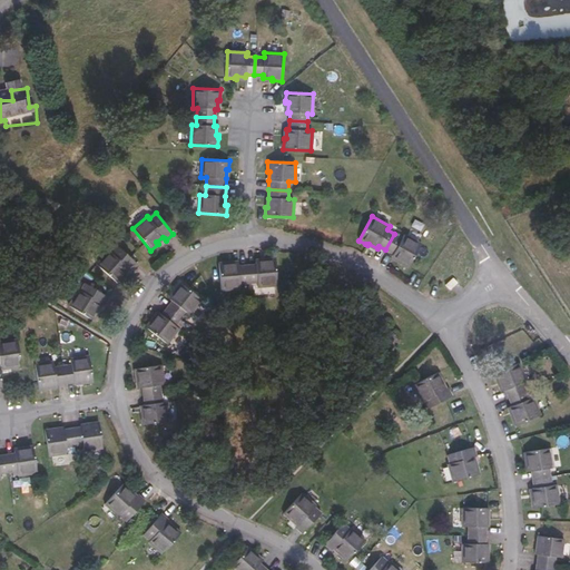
[(400,261),(399,263),(400,263),(409,268),(422,244),(404,234),(402,238),(394,234),(385,249),(393,254),(392,256),(400,261)]
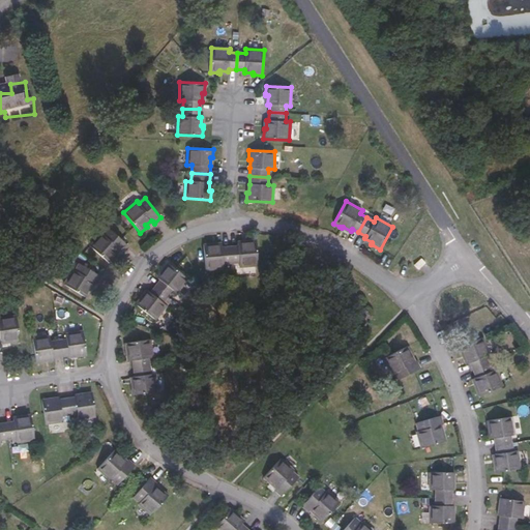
[(118,249),(120,251),(121,253),(127,245),(109,228),(102,234),(101,233),(89,245),(109,263),(115,257),(113,255),(118,249)]
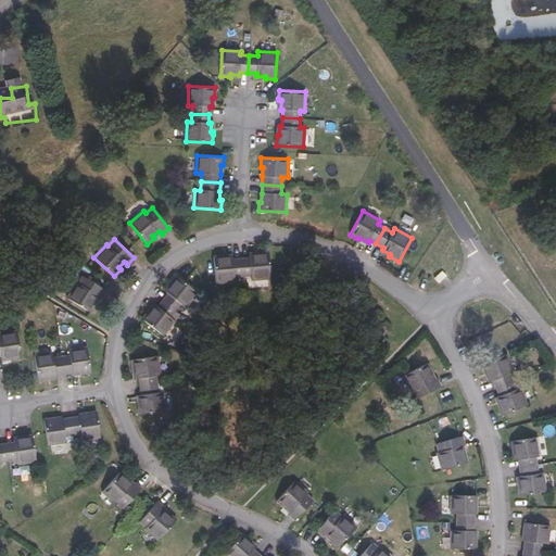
[(241,260),(242,277),(251,276),(251,280),(270,278),(268,252),(261,253),(257,253),(258,255),(249,256),(250,258),(241,260)]
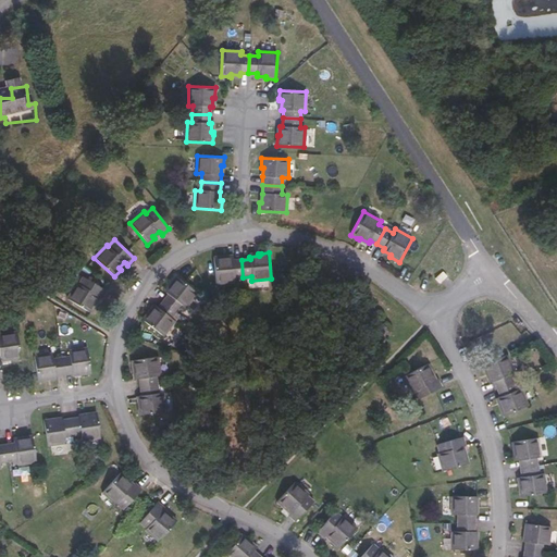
[(224,259),(224,257),(223,257),(213,257),(217,284),(235,282),(235,277),(243,277),(242,260),(234,260),(233,258),(224,259)]
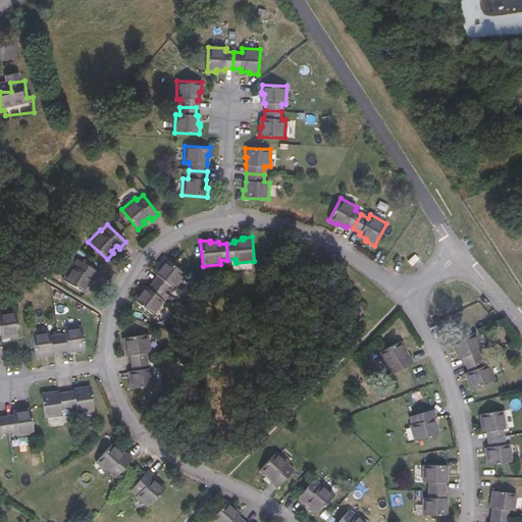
[(161,265),(159,266),(161,268),(156,274),(157,276),(153,282),(165,293),(170,286),(173,289),(185,274),(165,259),(161,265)]
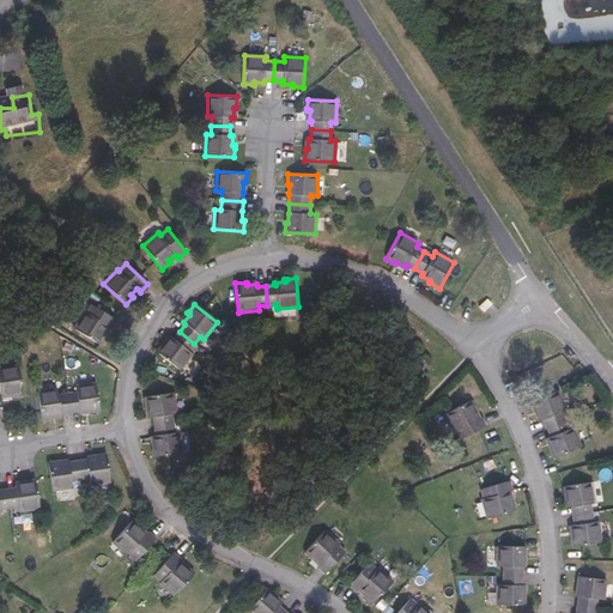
[(108,327),(110,328),(111,329),(117,321),(92,305),(86,313),(84,311),(73,328),(99,345),(105,337),(103,334),(108,327)]
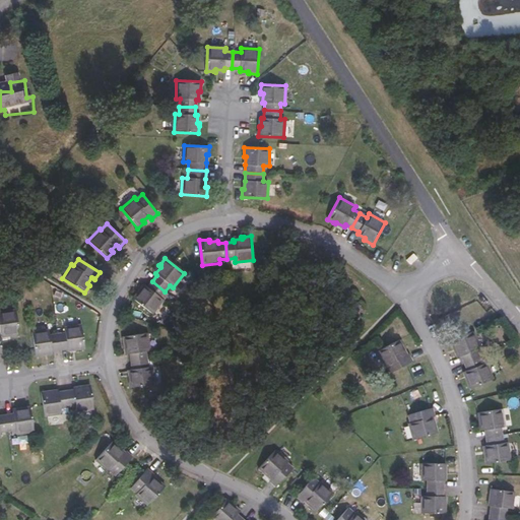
[(160,298),(165,291),(152,281),(147,287),(145,285),(140,293),(138,290),(138,291),(133,299),(152,314),(164,300),(160,298)]
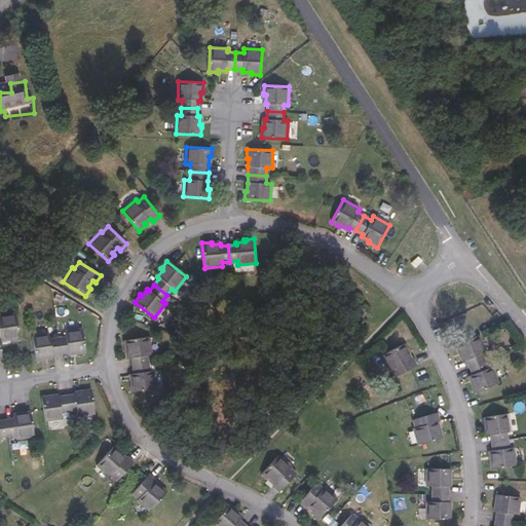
[(486,298),(482,301),(492,312),(496,310),(486,298)]
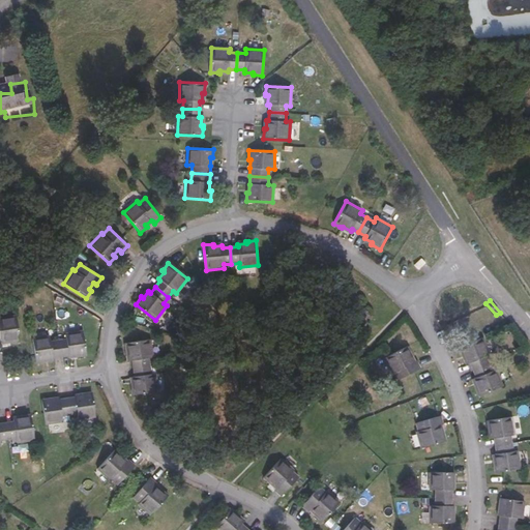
[(0,339),(1,339),(1,341),(9,340),(10,342),(11,342),(20,341),(16,316),(0,317),(0,339)]
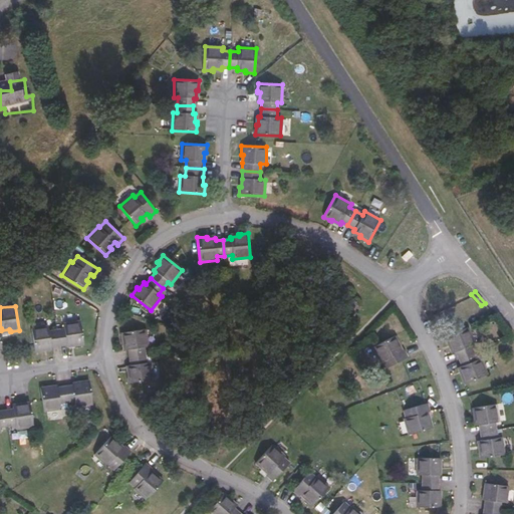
[(64,328),(56,329),(59,347),(67,345),(75,344),(75,346),(83,345),(80,320),(63,323),(64,328)]
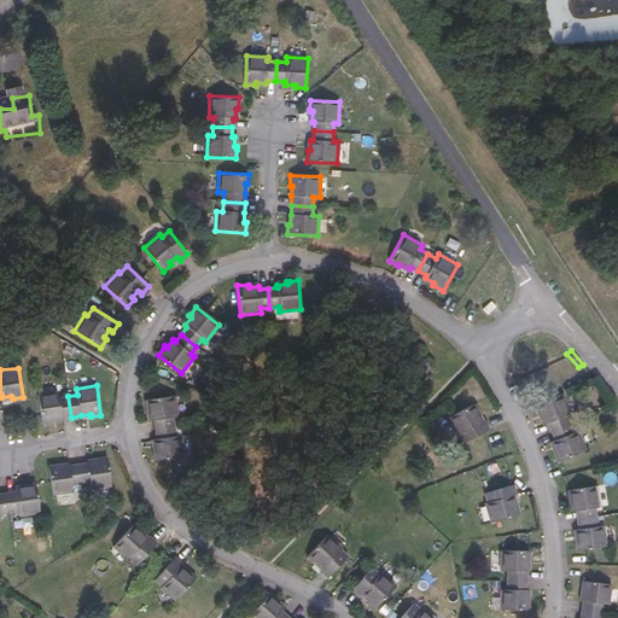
[(71,418),(68,396),(58,397),(58,391),(38,394),(42,424),(52,423),(52,420),(62,419),(71,418)]
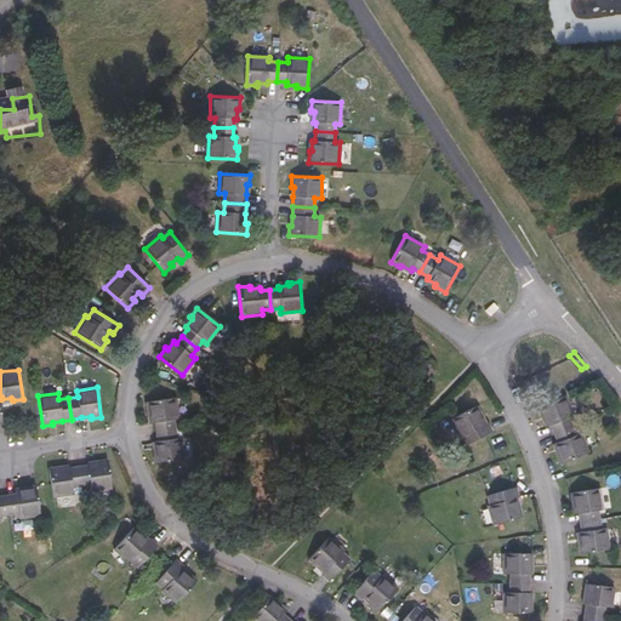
[(554,433),(573,426),(569,417),(574,415),(565,396),(537,406),(541,415),(542,417),(545,416),(548,426),(551,425),(554,433)]
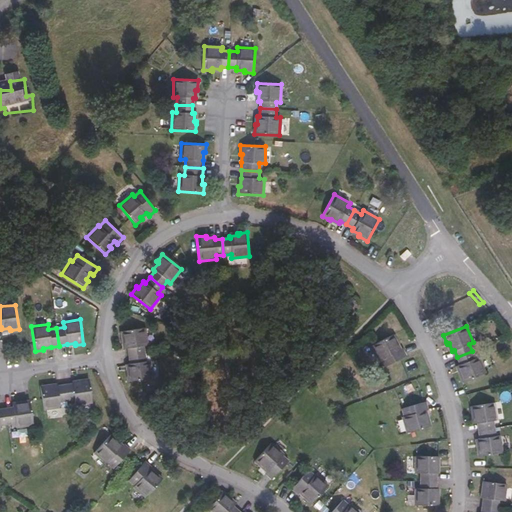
[(122,338),(122,341),(124,340),(125,349),(128,348),(129,356),(145,353),(144,346),(147,345),(145,328),(120,331),(122,338)]
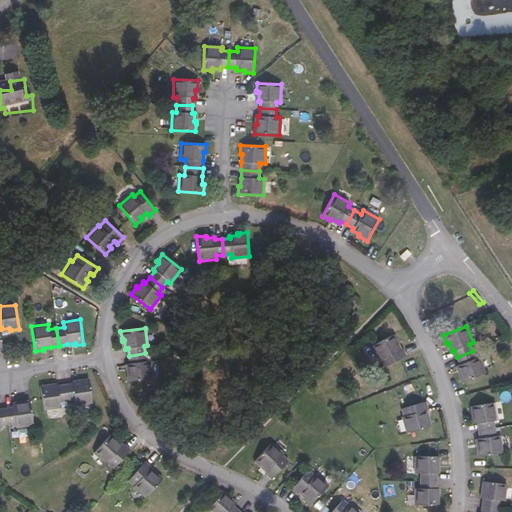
[(395,343),(398,342),(394,334),(371,346),(378,361),(380,360),(384,367),(406,356),(402,348),(401,349),(399,350),(395,343)]
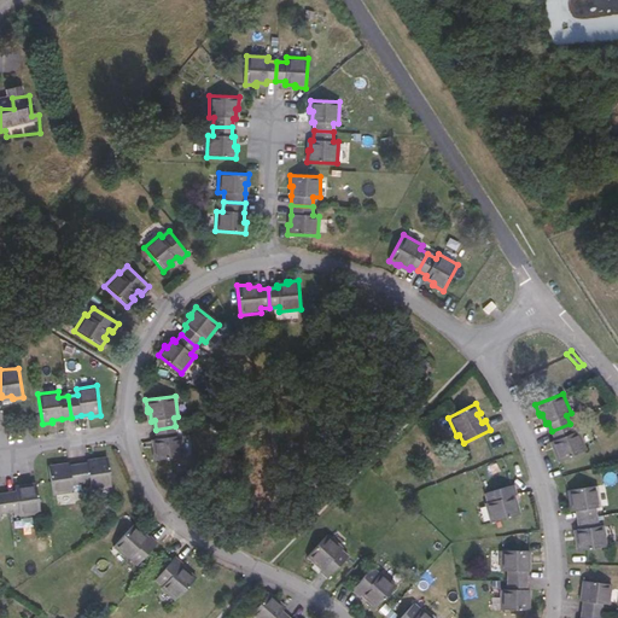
[(557,450),(554,450),(555,452),(559,461),(586,450),(578,430),(573,432),(570,424),(552,431),(555,439),(553,441),(557,450)]
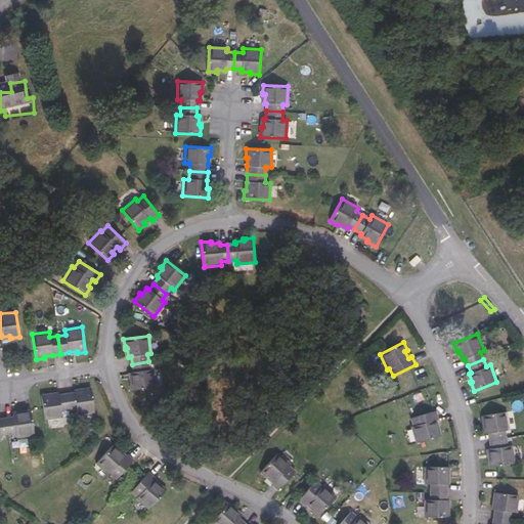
[(149,369),(148,361),(132,364),(133,372),(131,373),(132,381),(130,381),(130,382),(131,391),(156,387),(154,368),(149,369)]
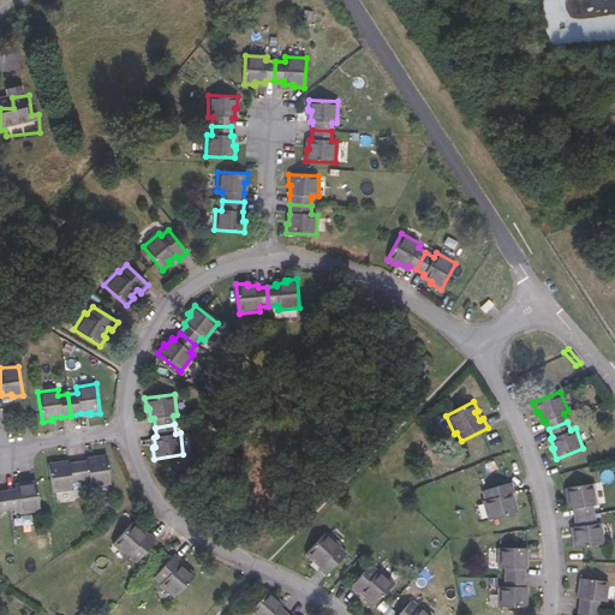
[(87,460),(77,461),(81,483),(90,481),(91,488),(111,484),(106,454),(96,457),(96,458),(87,460)]
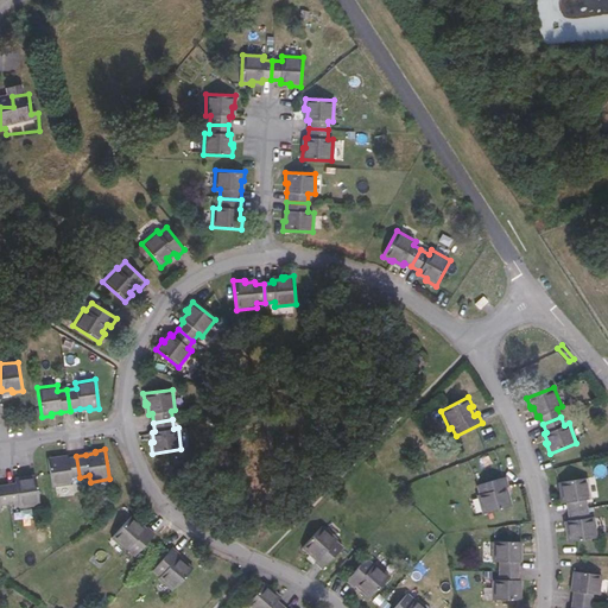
[(76,456),(68,457),(58,458),(57,456),(48,458),(52,487),(71,485),(70,479),(80,477),(76,456)]
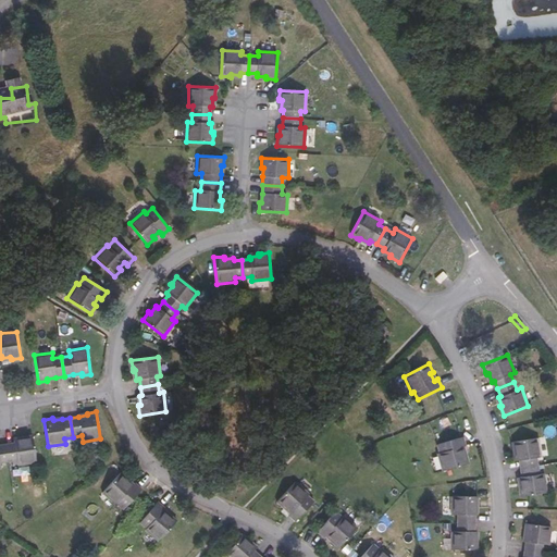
[(5,445),(9,462),(16,461),(17,465),(36,462),(33,436),(25,437),(22,437),(23,440),(13,441),(14,444),(5,445)]
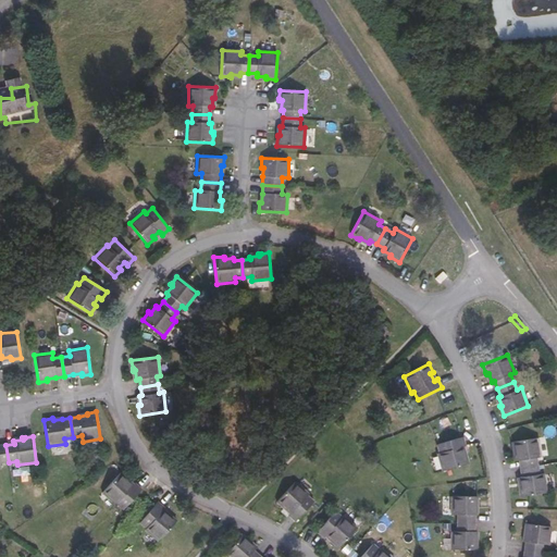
[(461,447),(463,446),(466,446),(462,436),(437,445),(440,453),(437,454),(443,471),(469,462),(467,454),(463,455),(461,447)]
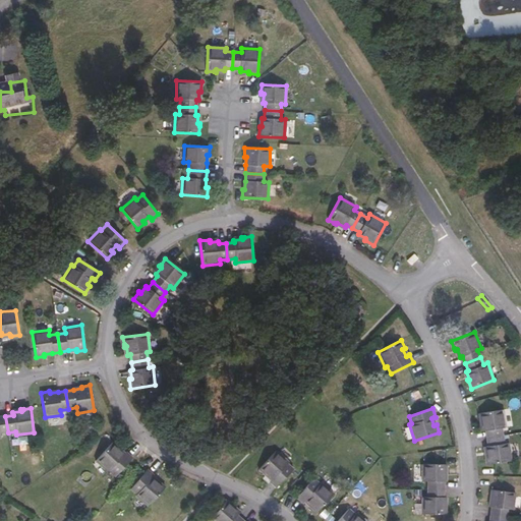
[(487,439),(504,436),(503,428),(506,427),(504,409),(479,413),(480,420),(480,422),(482,422),(483,430),(486,430),(487,439)]
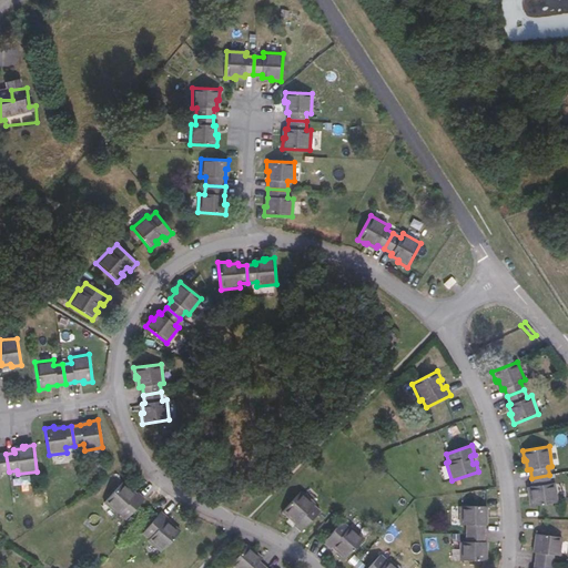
[(531,496),(529,496),(529,497),(530,506),(557,503),(555,483),(550,484),(549,475),(531,478),(533,486),(530,486),(531,496)]
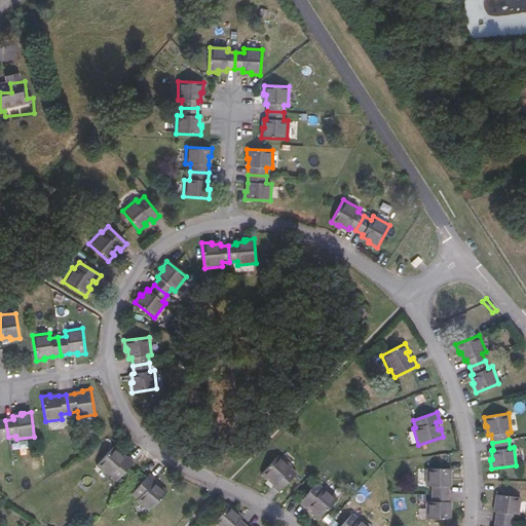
[(119,454),(121,452),(114,446),(97,465),(109,477),(110,476),(116,481),(134,462),(127,456),(126,457),(124,459),(119,454)]
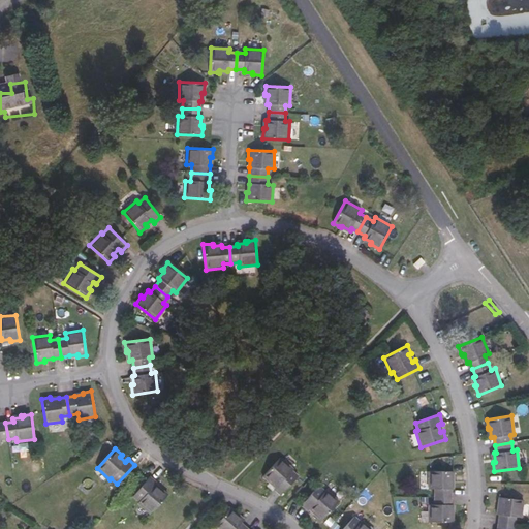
[(277,486),(275,488),(274,489),(280,495),(298,476),(292,471),(293,469),(281,457),(262,476),(270,483),(271,480),(277,486)]
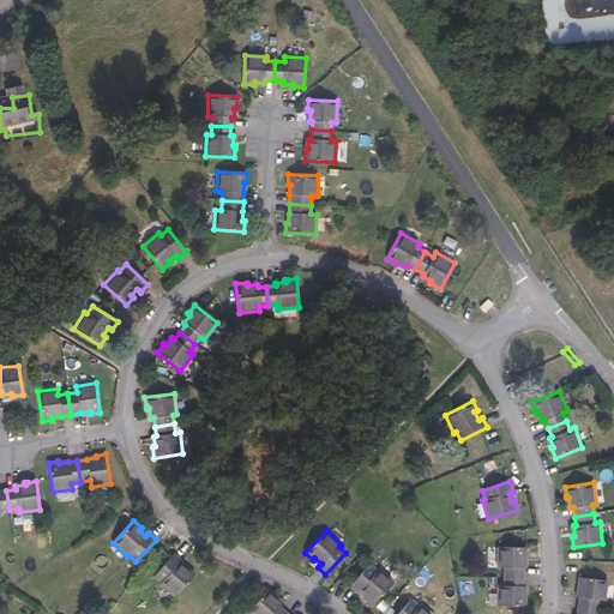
[(504,567),(504,577),(525,577),(525,567),(525,558),(528,558),(528,547),(498,547),(498,567),(504,567)]
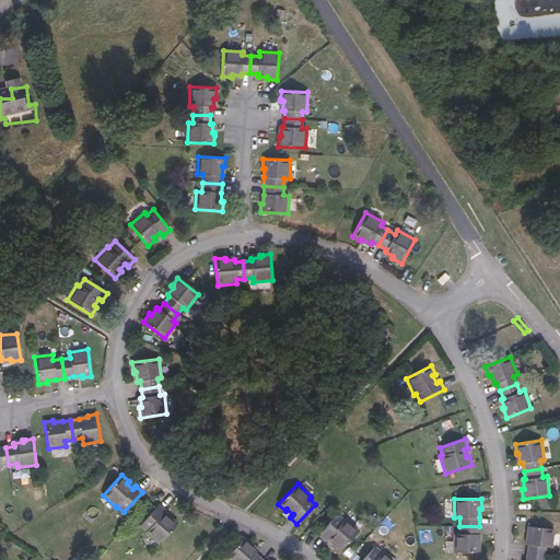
[(163,514),(165,512),(166,511),(159,504),(141,525),(148,531),(146,533),(160,545),(178,524),(171,517),(170,520),(163,514)]
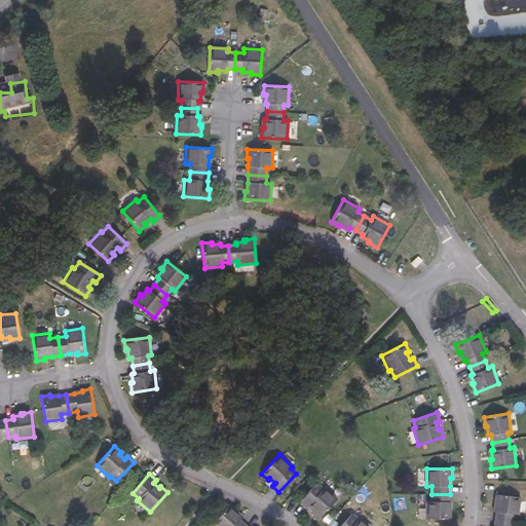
[(314,510),(312,512),(320,518),(337,498),(325,487),(324,488),(317,483),(300,501),(306,508),(307,506),(309,504),(314,510)]
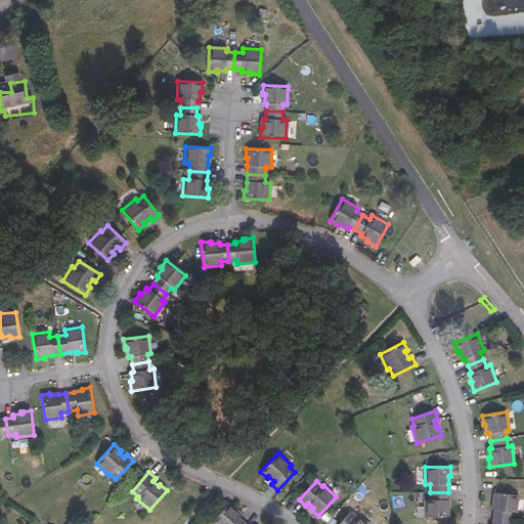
[(448,492),(430,492),(430,499),(424,499),(424,517),(449,517),(449,509),(448,509),(448,500),(448,492)]
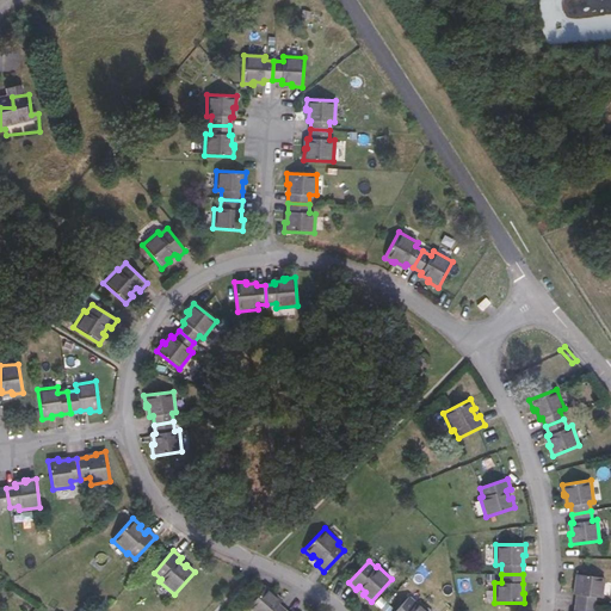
[(574,604),(596,606),(597,597),(603,598),(605,578),(575,574),(574,584),(576,585),(575,594),(574,604)]
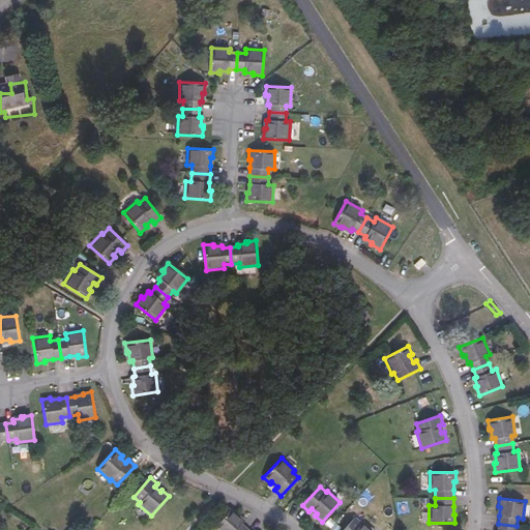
[(246,529),(247,529),(241,524),(243,523),(237,517),(238,514),(237,514),(231,508),(214,528),(216,529),(246,529)]
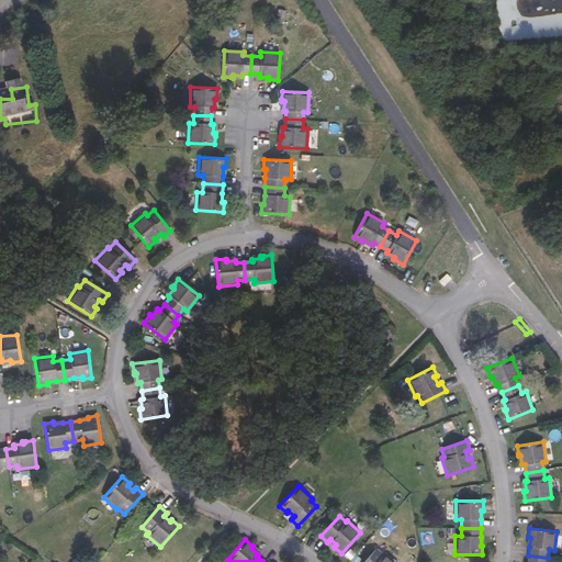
[(394,561),(384,552),(383,554),(377,549),(363,561),(394,561)]
